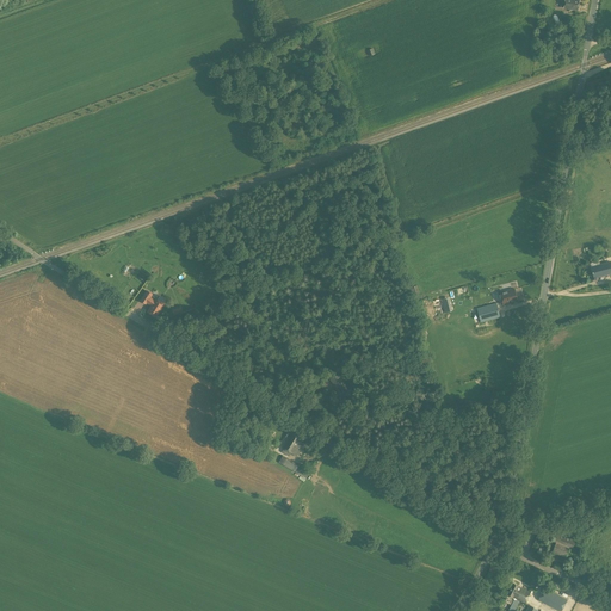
[(579,1),(574,0),(561,0),(560,7),(565,8),(578,11),(579,1)]
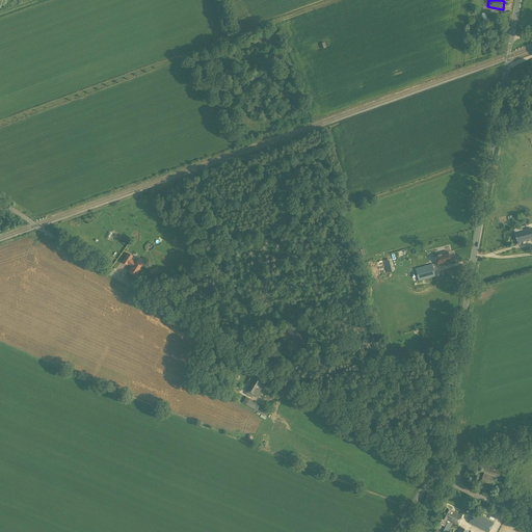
[(531,231),(531,228),(514,233),(517,242),(531,238),(531,231)]
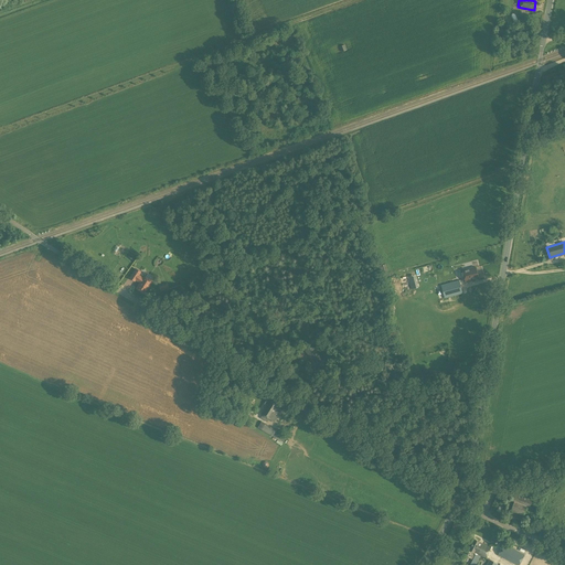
[(466,283),(479,278),(476,267),(462,270),(466,283)]
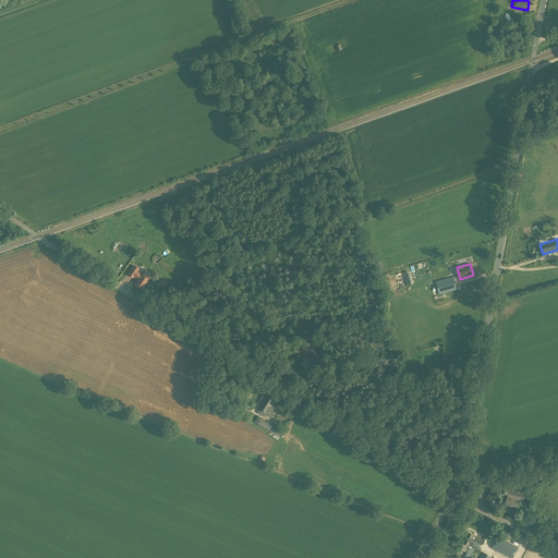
[(149,278),(142,274),(142,275),(137,271),(140,269),(134,265),(128,275),(133,278),(134,277),(137,279),(134,284),(142,290),(149,278)]
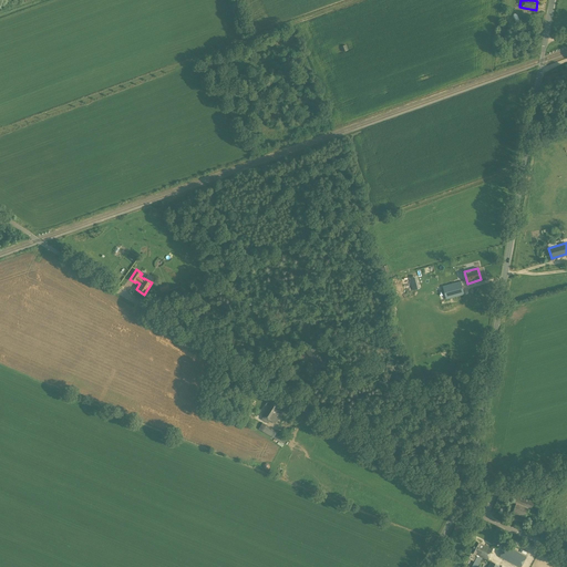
[(415,278),(423,275),(422,271),(408,275),(412,288),(418,286),(415,278)]
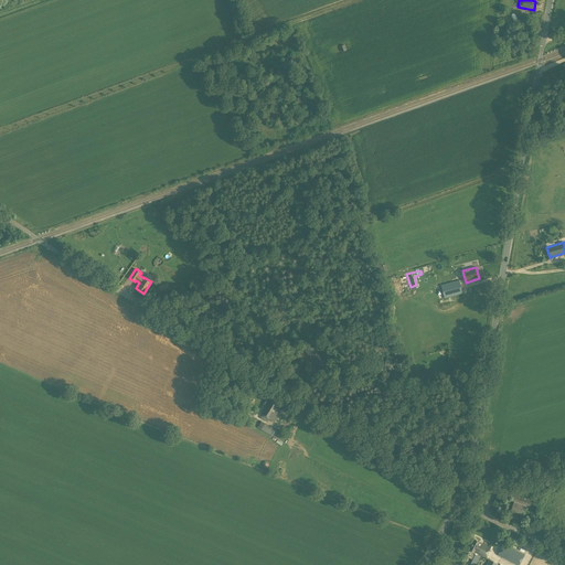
[(462,294),(459,280),(441,285),(445,298),(462,294)]
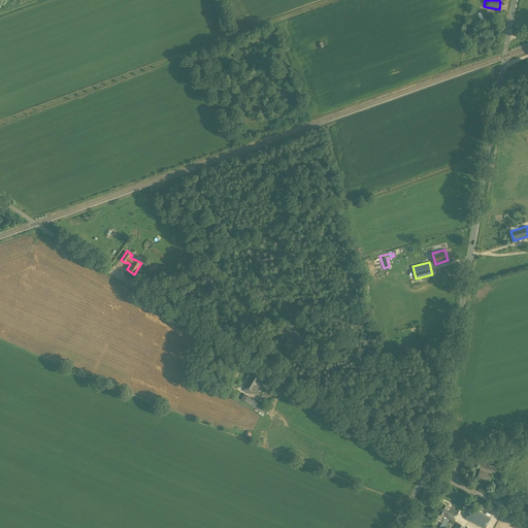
[(244,387),(245,388),(243,391),(250,395),(252,391),(256,394),(260,388),(257,386),(260,381),(251,375),(252,375),(250,374),(248,377),(250,378),(244,387)]
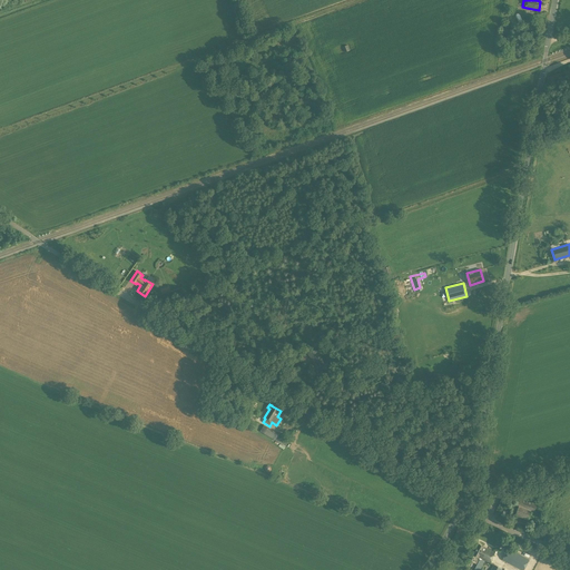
[(286,439),(264,425),(261,432),(283,445),(286,439)]
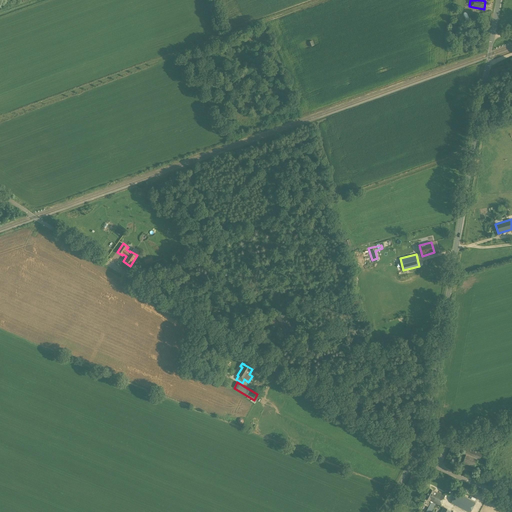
[(463,454),(466,455),(463,463),(474,468),(477,459),(480,460),(484,449),(467,443),(463,454)]
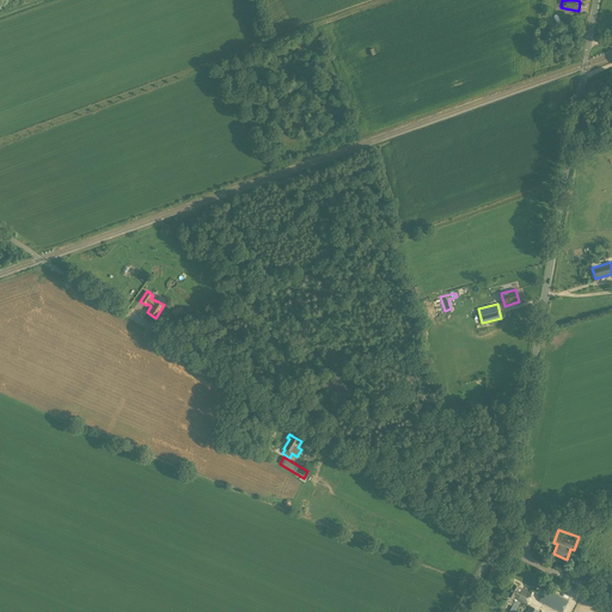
[(508,595),(506,603),(512,605),(514,600),(515,600),(509,611),(512,611),(515,611),(520,601),(526,605),(532,593),(514,585),(508,595)]
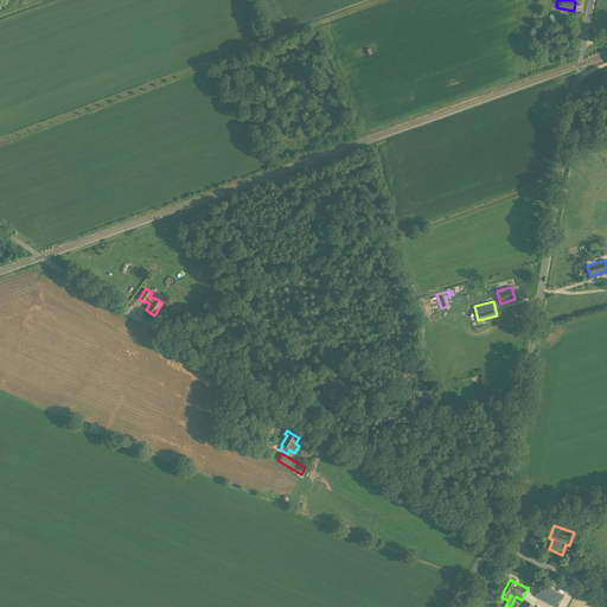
[(535,596),(554,606),(557,606),(563,596),(542,585),(535,596)]
